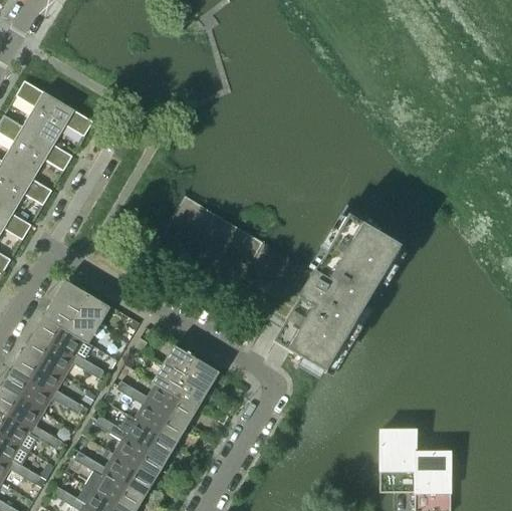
[(39,134),(59,99),(25,79),(16,94),(35,105),(24,124),(39,134)]
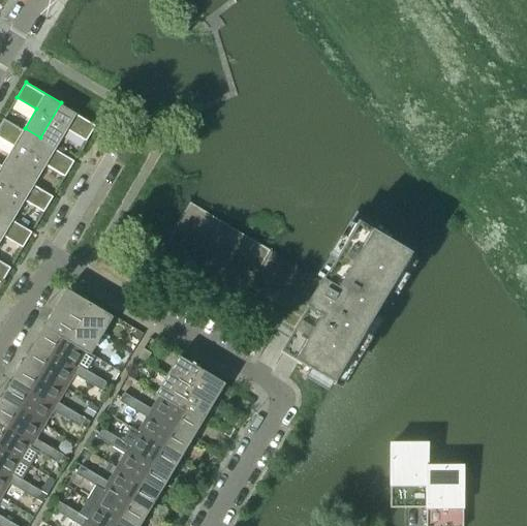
[(97,124),(61,102),(40,137),(56,147),(68,127),(88,140),(97,124)]
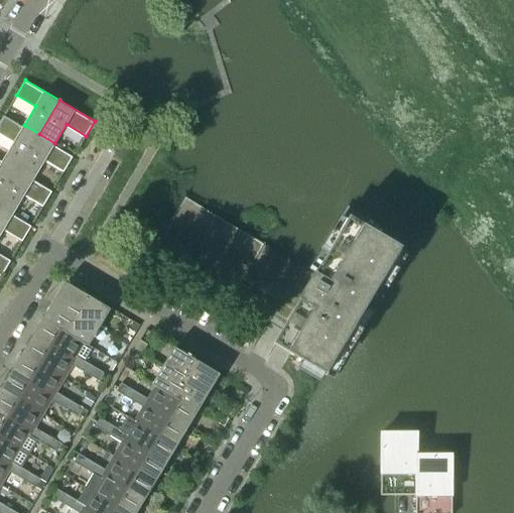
[(18,169),(39,134),(24,125),(4,114),(0,121),(0,131),(15,140),(3,160),(18,169)]
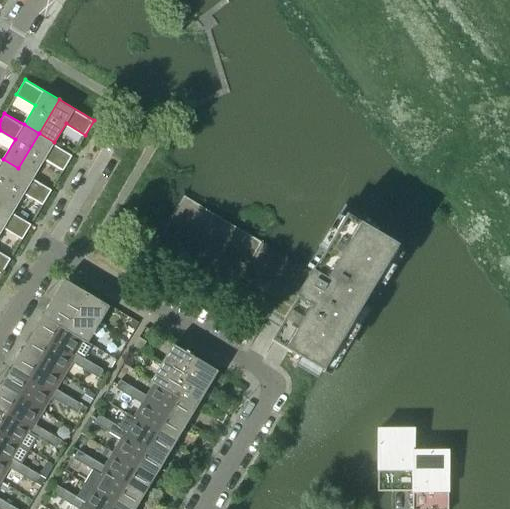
[(73,154),(54,142),(39,133),(18,168),(34,177),(45,158),(64,169),(73,154)]
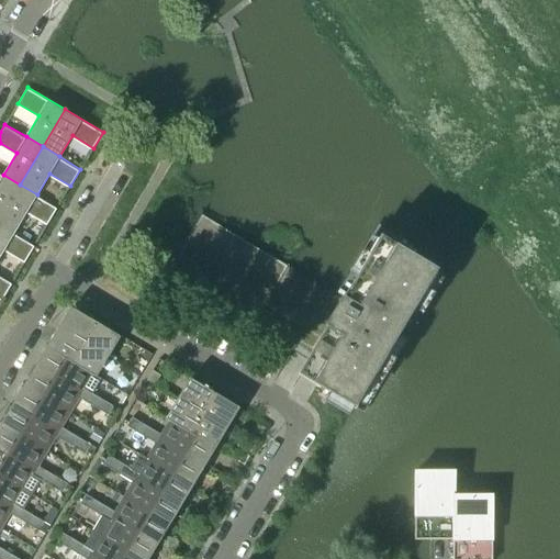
[(0,217),(20,185),(3,175),(0,171),(0,217)]
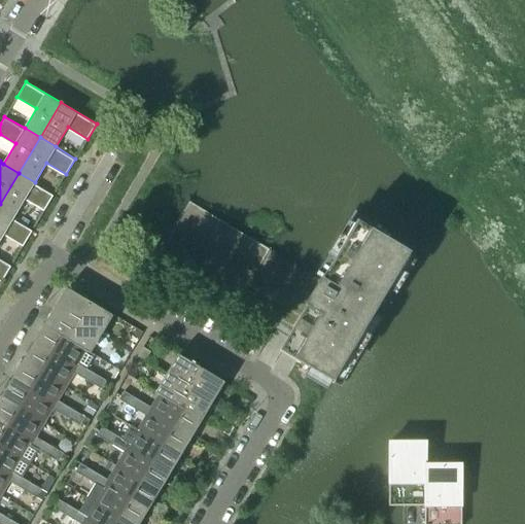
[(55,194),(35,182),(19,173),(0,204),(0,209),(13,217),(26,198),(45,209),(55,194)]
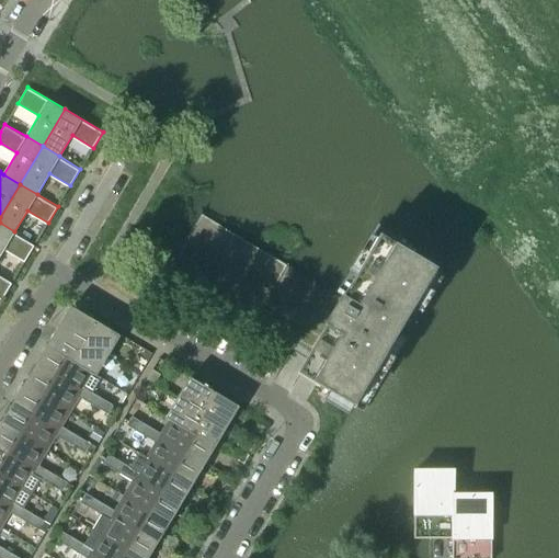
[(343,298),(203,215),(168,274),(300,355),(307,359),(343,298)]
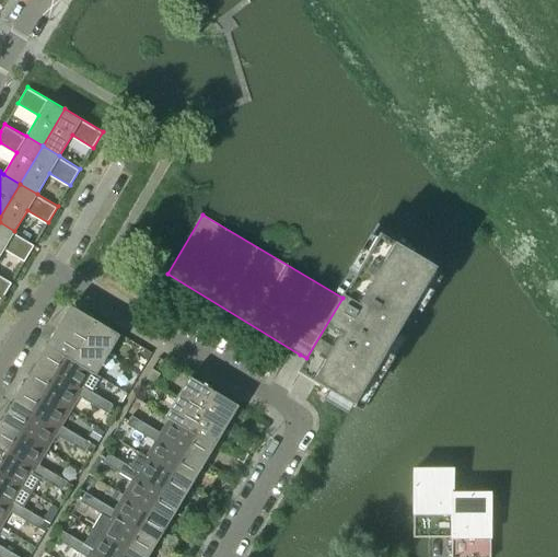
[(35,244),(14,231),(0,222),(0,255),(4,247),(25,260),(35,244)]
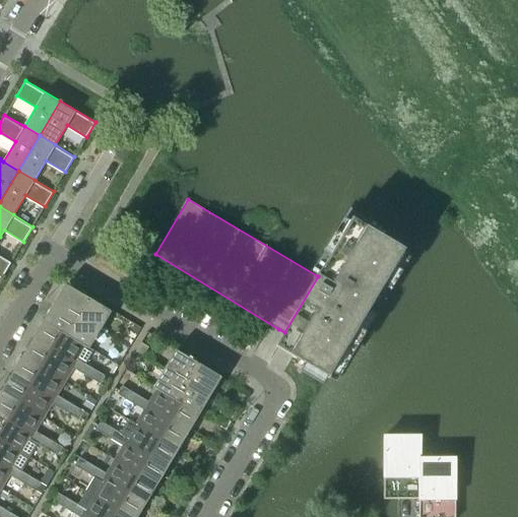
[(330,376),(406,248),(353,216),(318,276),(284,332),(277,344),(287,350),(330,376)]
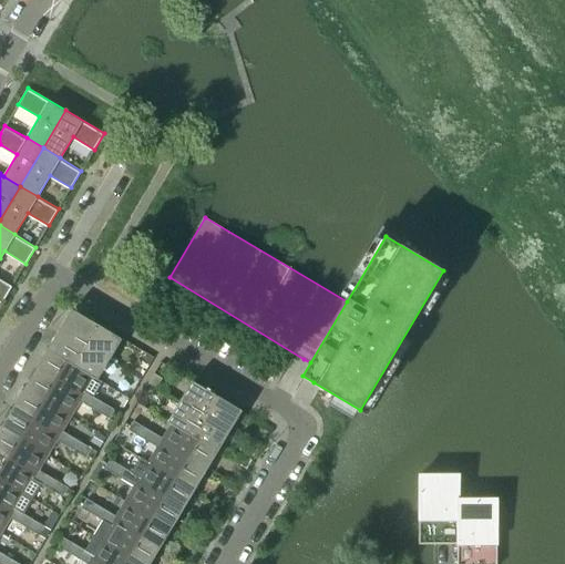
[(13,285),(0,277),(0,299),(3,301),(13,285)]
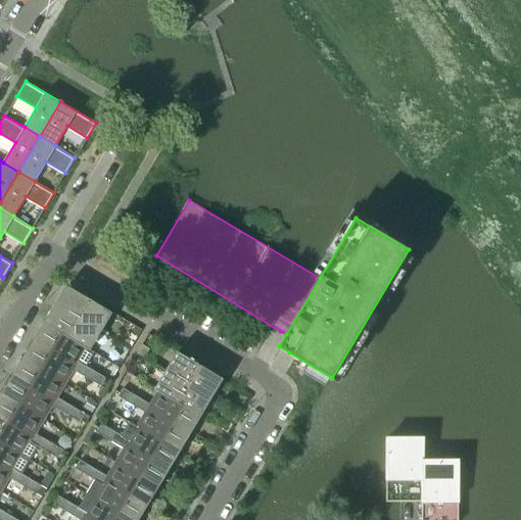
[(66,284),(55,302),(59,305),(97,328),(108,309),(107,309),(70,286),(66,284)]
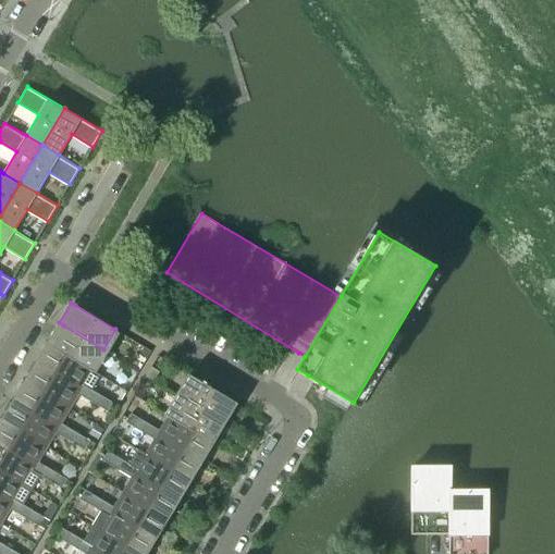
[(59,322),(48,342),(52,344),(91,368),(103,349),(63,325),(59,322)]
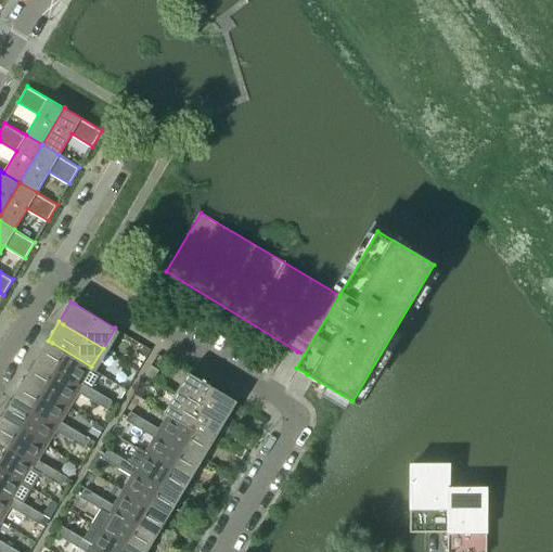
[(48,341),(36,359),(40,361),(80,385),(78,389),(93,398),(99,389),(93,386),(101,372),(91,367),(52,343),(48,341)]
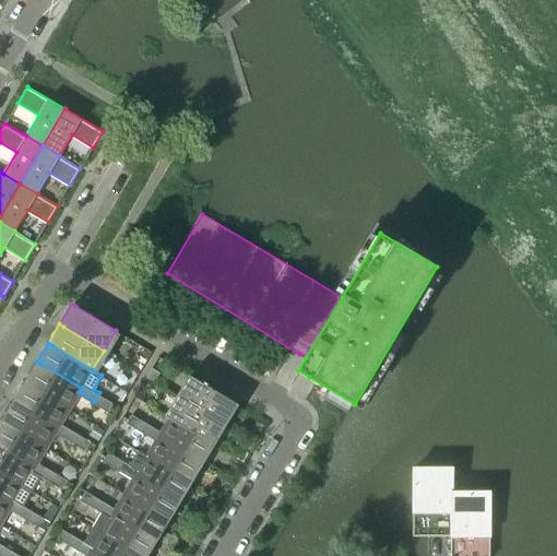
[(135,352),(128,364),(140,370),(141,371),(147,358),(135,352)]
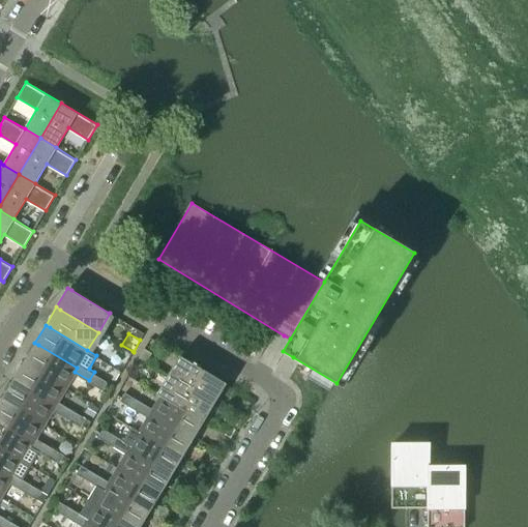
[(34,343),(24,360),(28,363),(65,386),(66,386),(68,382),(75,372),(77,368),(38,345),(34,343)]
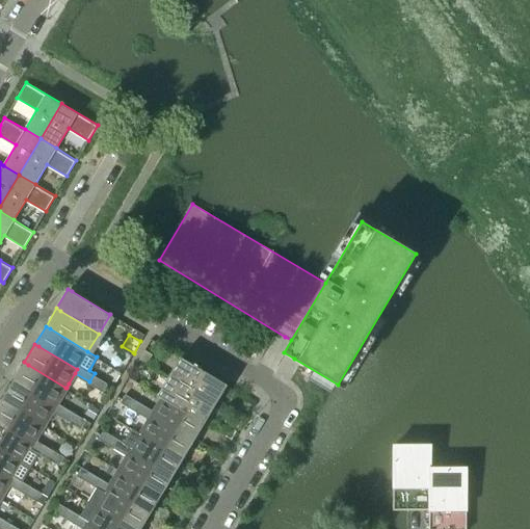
[(148,363),(153,354),(144,349),(140,358),(148,363)]
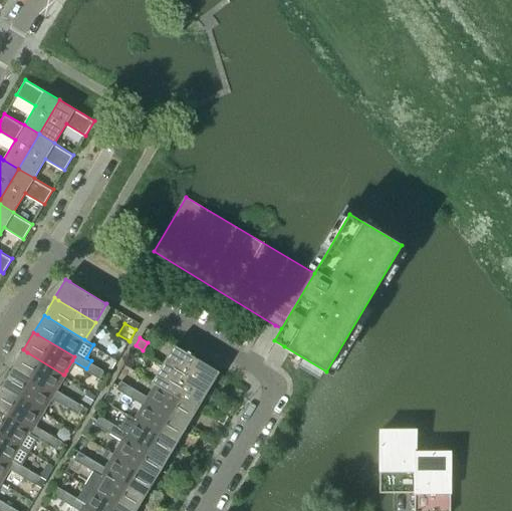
[(117,359),(124,347),(114,341),(107,352),(117,359)]
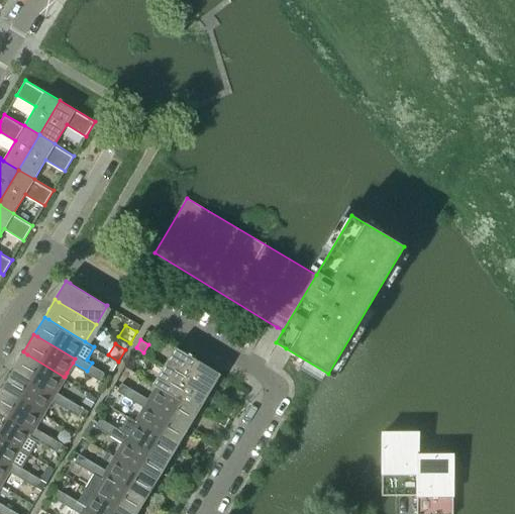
[(180,348),(169,368),(206,389),(210,392),(221,374),(217,371),(181,349),(180,348)]
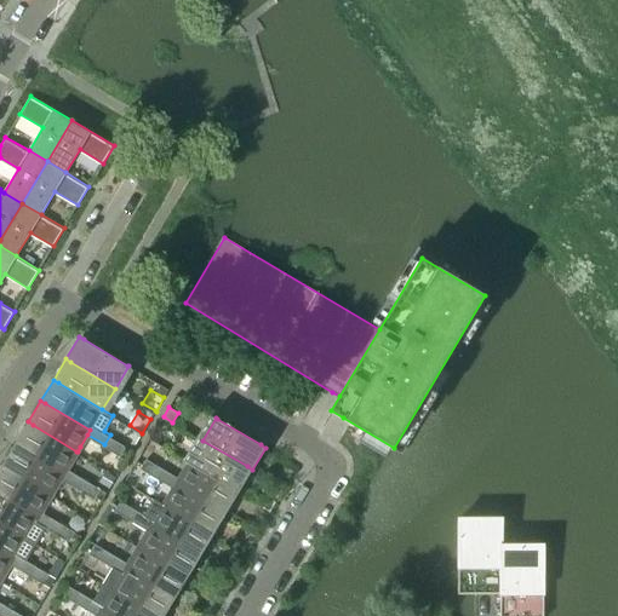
[(28,421),(16,443),(21,445),(64,472),(62,477),(79,487),(84,477),(67,467),(74,456),(76,452),(33,425),(28,421)]
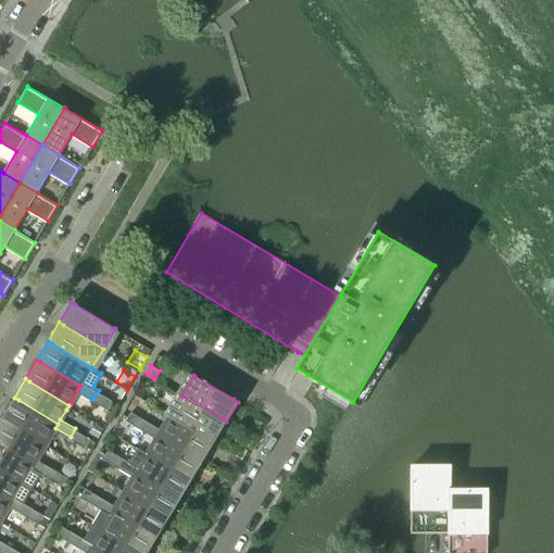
[(111,403),(114,399),(99,390),(93,399),(109,409),(111,404),(111,403)]
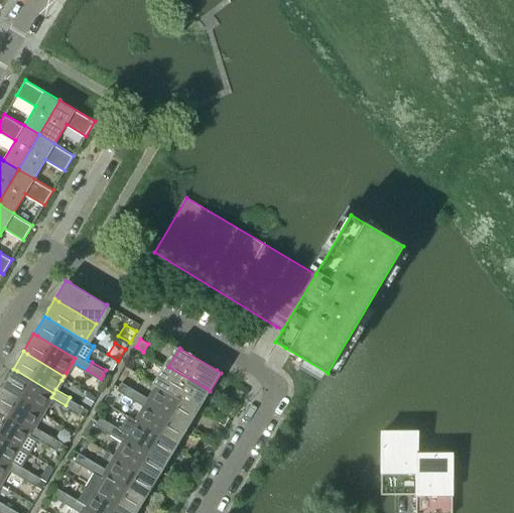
[(210,391),(168,367),(158,384),(199,408),(210,391)]
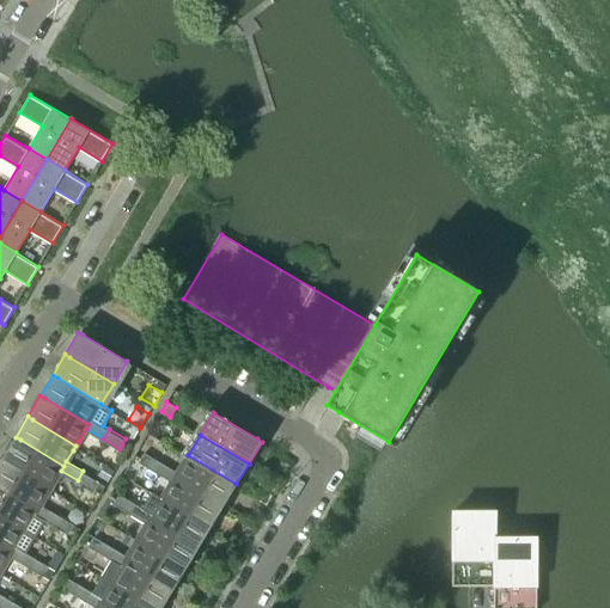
[(16,437),(2,458),(7,461),(26,472),(50,487),(52,487),(61,471),(63,466),(20,440),(16,437)]
